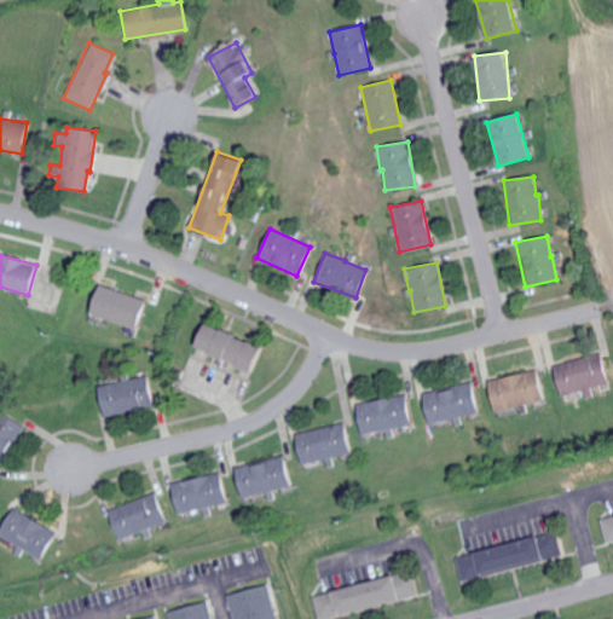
[(145,301),(99,285),(90,313),(136,329),(145,301)]
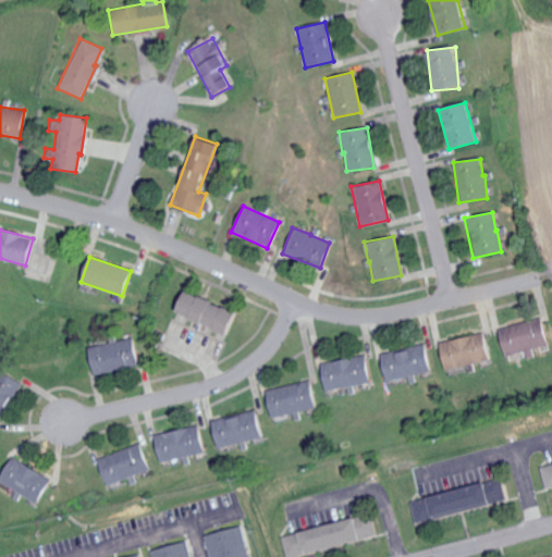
[(178,316),(229,334),(236,311),(185,293),(178,316)]
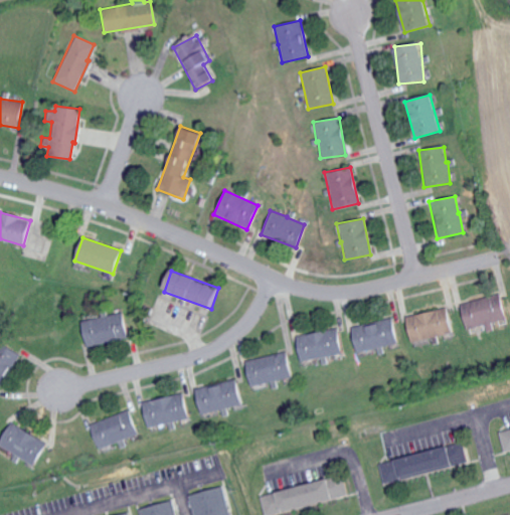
[(465,329),(506,320),(500,294),(459,303),(465,329)]
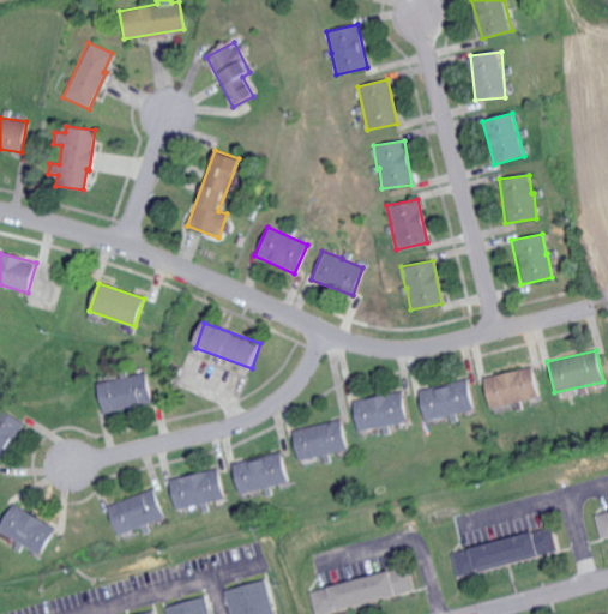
[(483,377),(488,407),(537,399),(533,368),(483,377)]
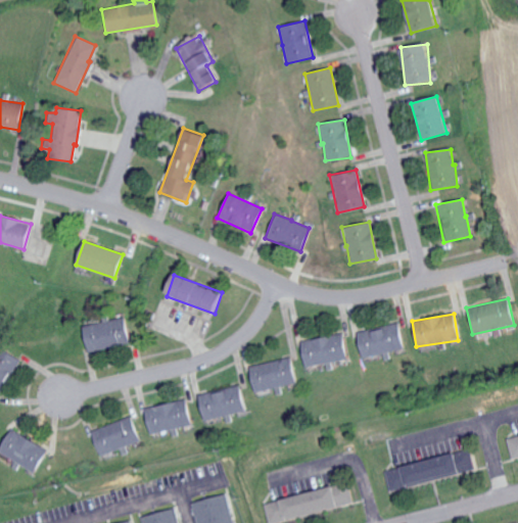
[(82,326),(88,352),(129,342),(123,317),(82,326)]
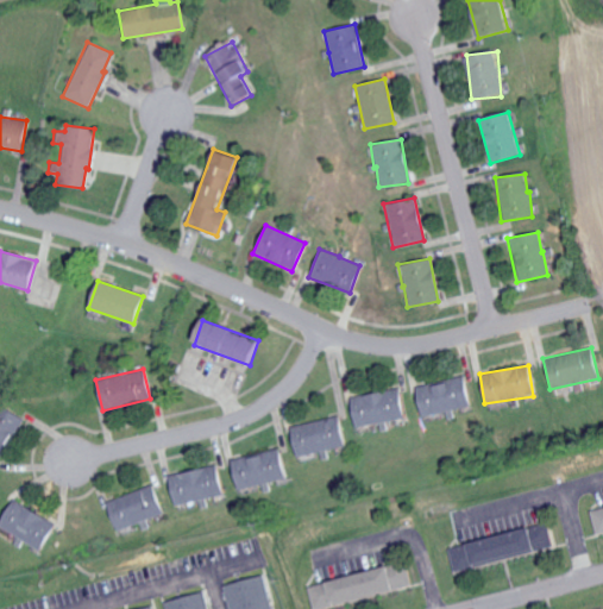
[(421,418),(447,412),(470,407),(463,377),(414,388),(421,418)]
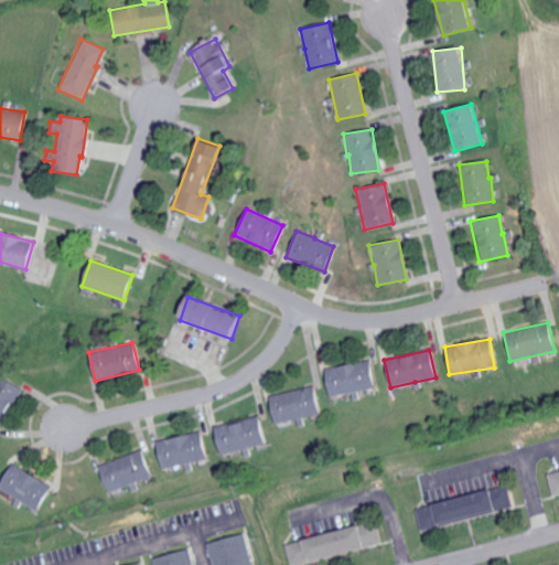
[(324,370),(330,397),(375,387),(368,360),(324,370)]
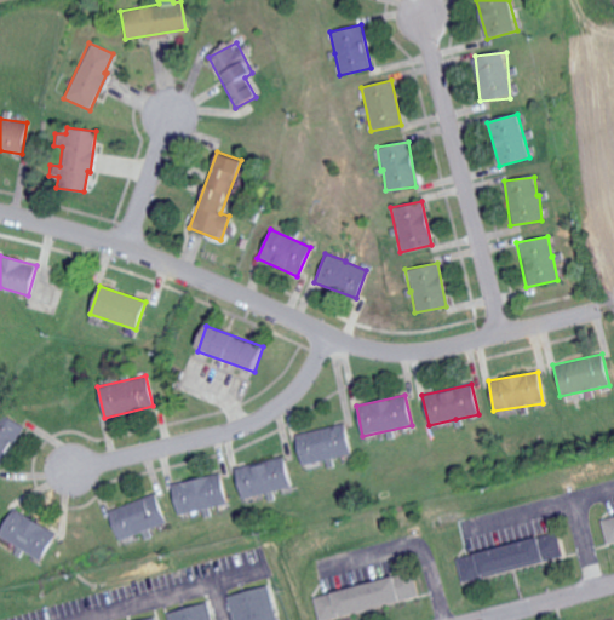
[(0,465),(22,428),(0,414),(0,465)]
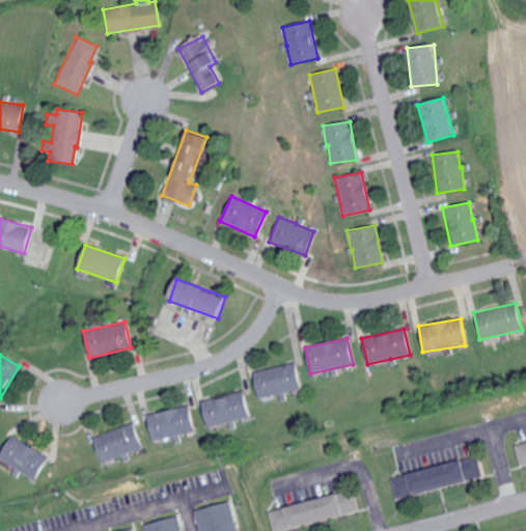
[(253,371),(258,398),(301,390),(296,364),(253,371)]
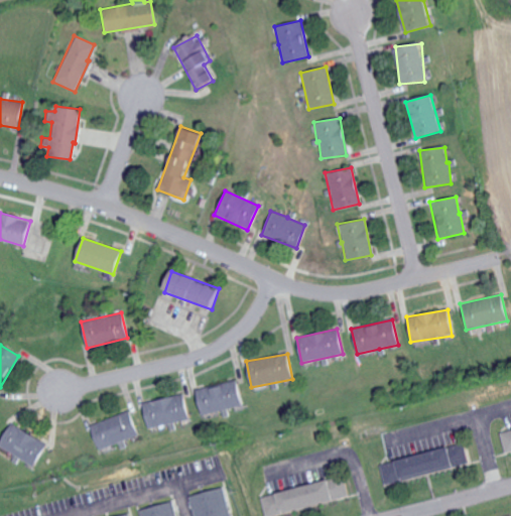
[(195,392),(203,417),(243,404),(235,379),(195,392)]
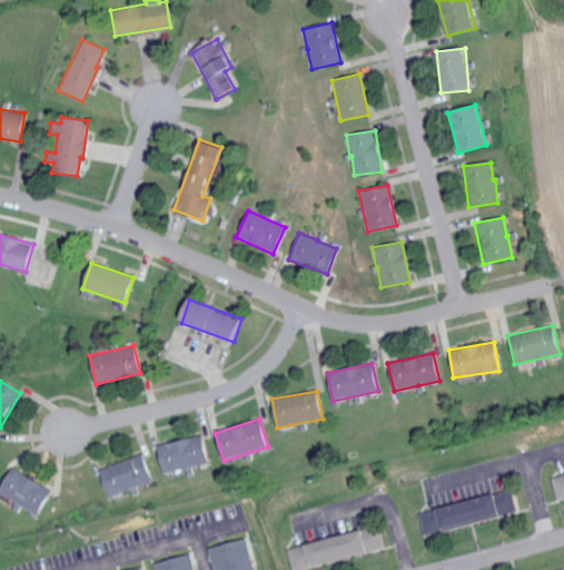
[(161,473),(188,470),(187,467),(207,464),(203,438),(157,444),(161,473)]
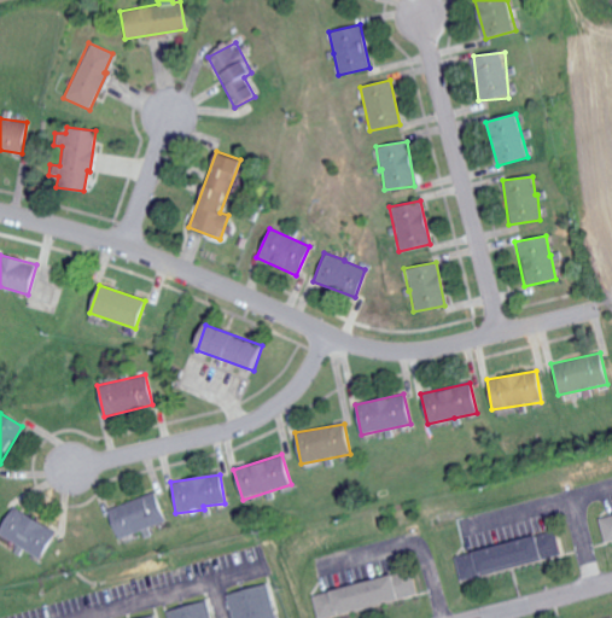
[(106,511),(118,540),(165,520),(153,491),(106,511)]
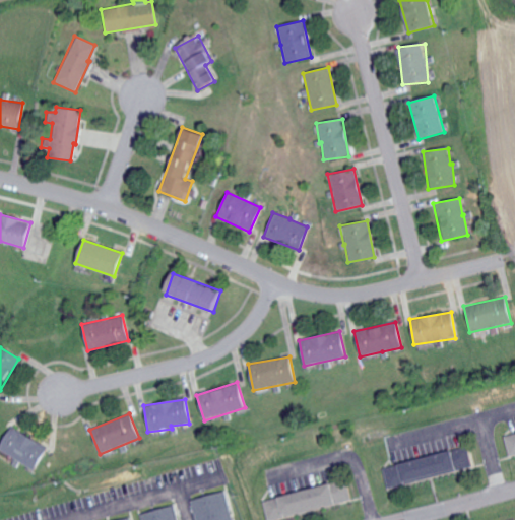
[(35,469),(47,446),(9,427),(0,444),(0,452),(35,469)]
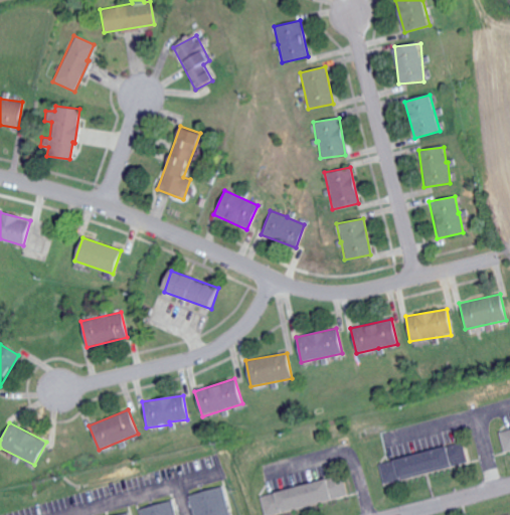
[(509,451),(509,428),(498,428),(499,451),(509,451)]
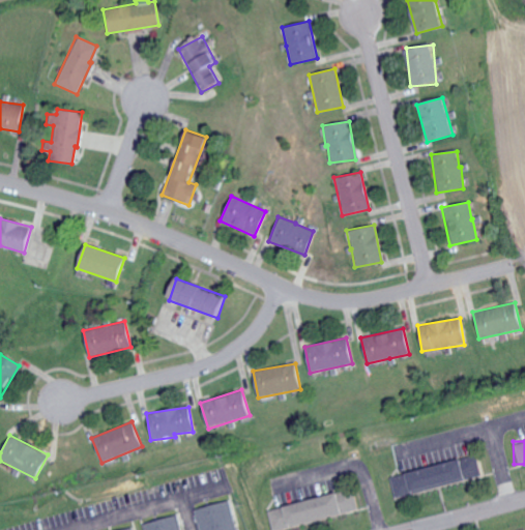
[(477,476),(473,455),(387,474),(392,495),(477,476)]
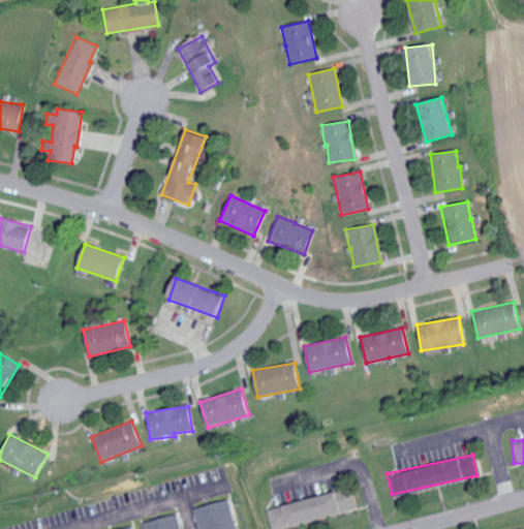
[(265,507),(269,527),(352,509),(349,490),(265,507)]
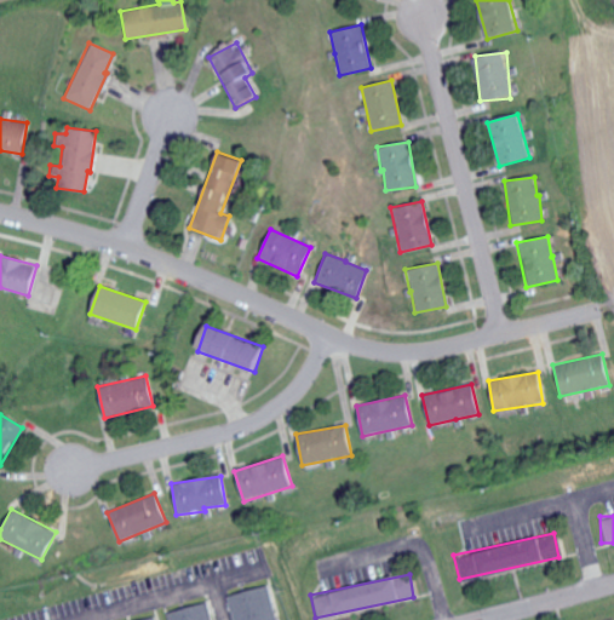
[(223,595),(229,619),(274,619),(265,584),(223,595)]
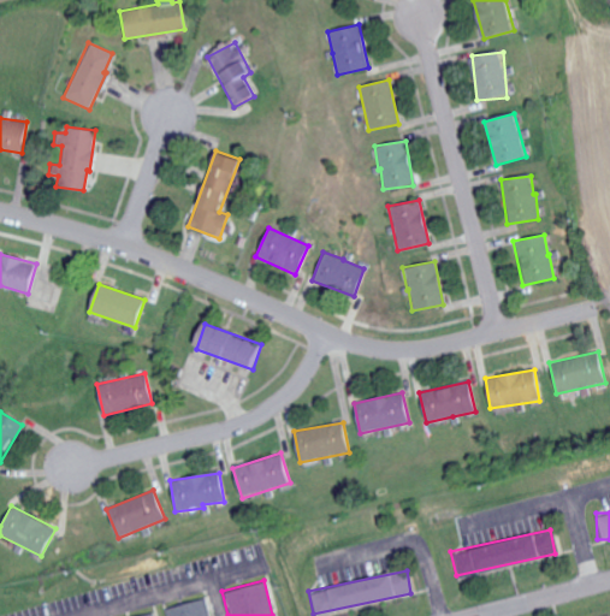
[(163,608),(164,615),(207,615),(202,597),(163,608)]
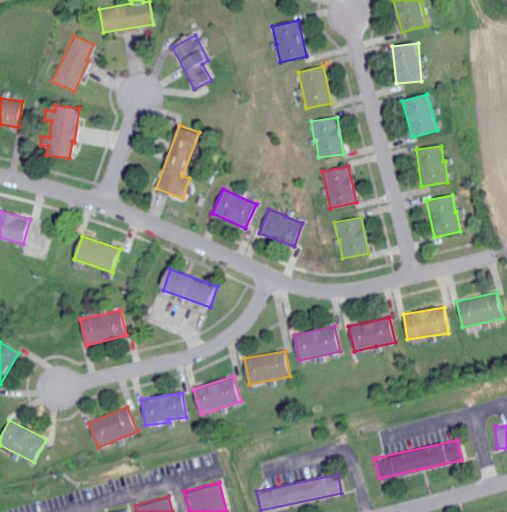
All buildings are outlined.
